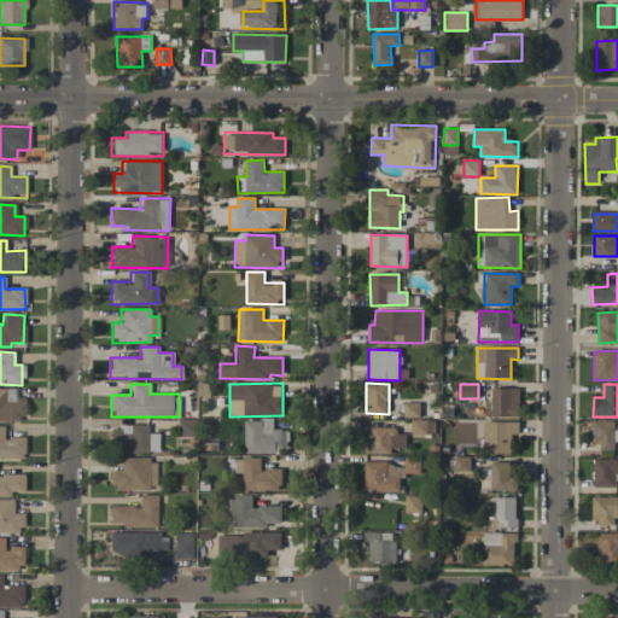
[(15,389),(0,389),(0,420),(24,421),(24,398),(15,397),(15,389)]
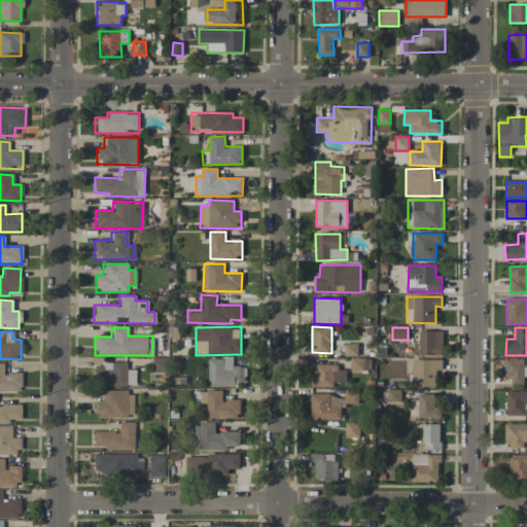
[(443,331),(420,331),(419,341),(414,341),(414,356),(443,356),(443,331)]
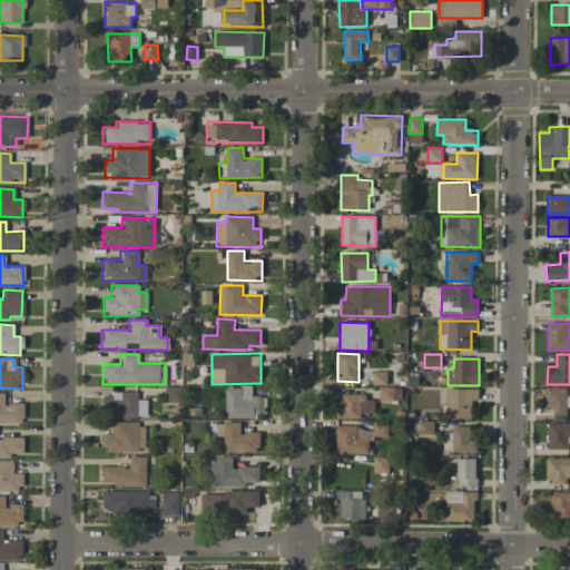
[(373,385),(387,385),(387,372),(373,372),(373,385)]
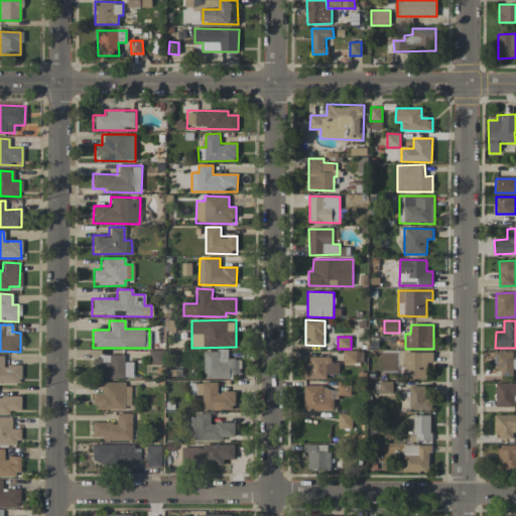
[(205,350),(205,379),(232,379),(232,374),(241,375),(241,359),(228,359),(228,350),(205,350)]
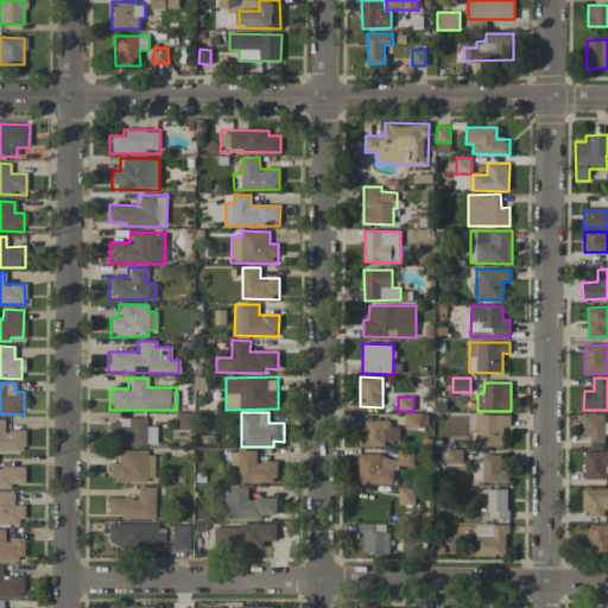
[(429,413),(405,413),(405,428),(428,429),(429,413)]
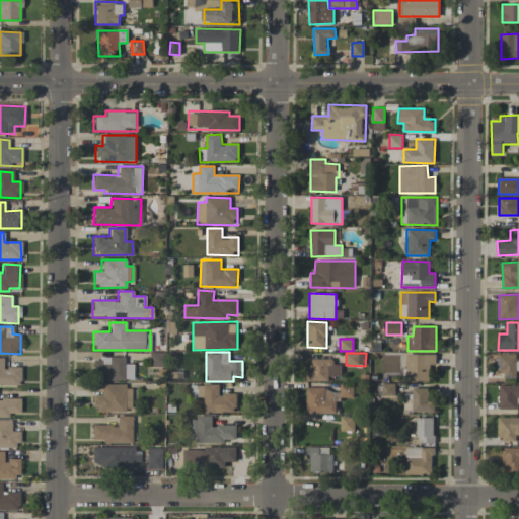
[(436,365),(436,354),(408,354),(406,381),(430,381),(430,365),(436,365)]
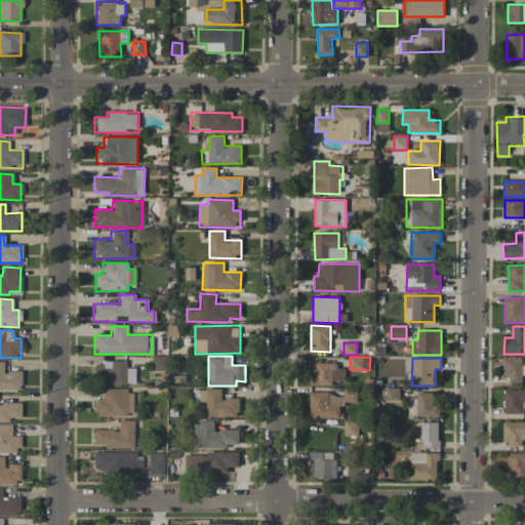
[(524,359),(503,359),(503,380),(522,380),(522,375),(524,375),(524,359)]
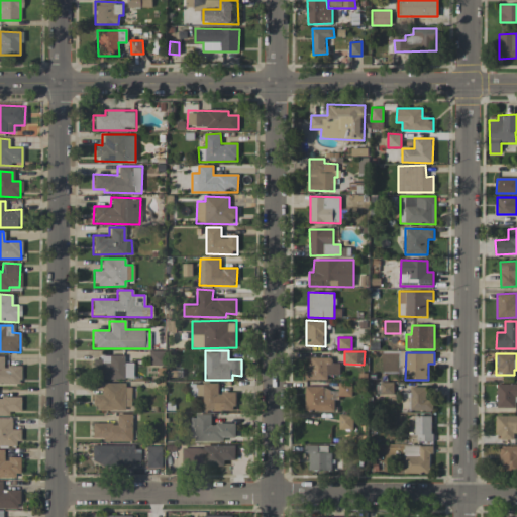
[(2,356),(0,356),(0,384),(19,384),(19,366),(2,366),(2,356)]
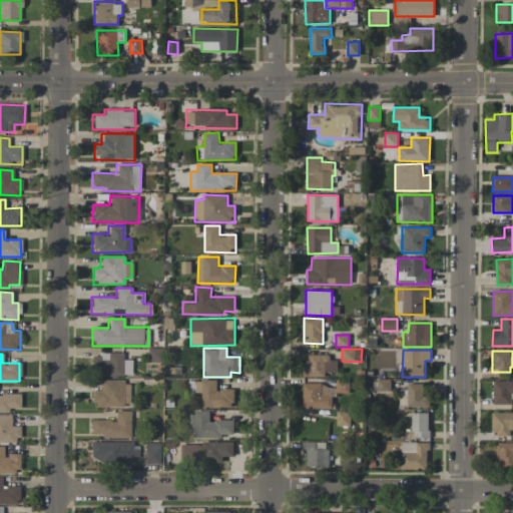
[(122,354),(90,354),(90,377),(130,376),(130,360),(122,360),(122,354)]
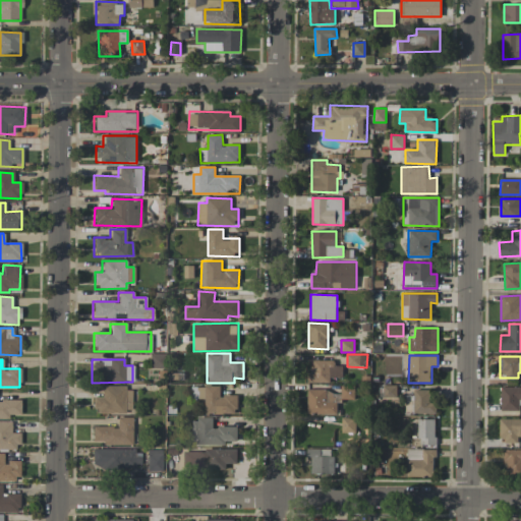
[(335,360),(310,360),(309,383),(331,383),(331,378),(342,378),(342,365),(335,365),(335,360)]
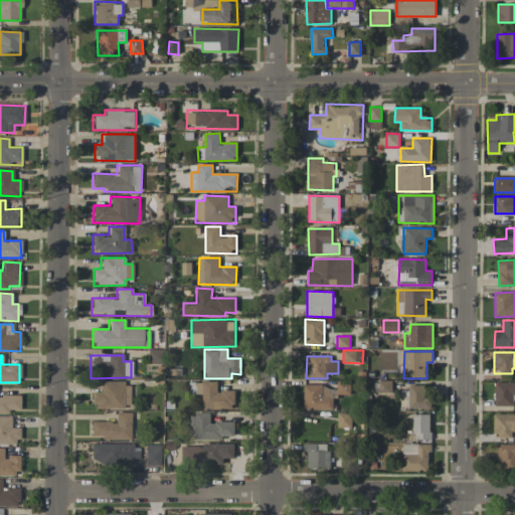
[(392,380),(379,381),(379,393),(392,392),(392,380)]
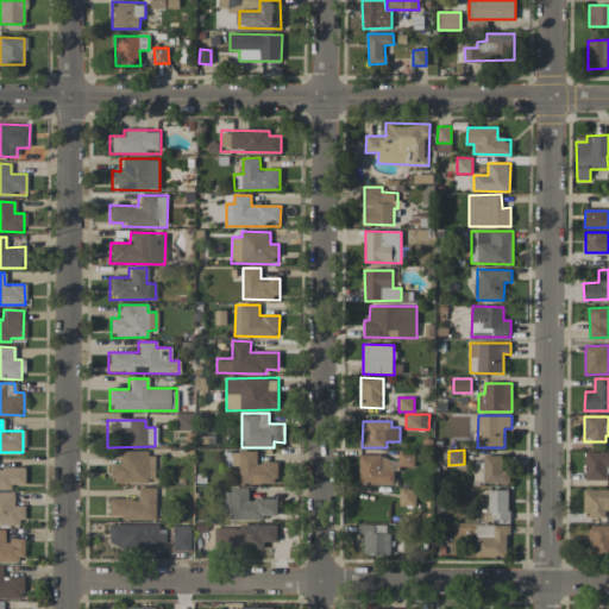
[(240,483),(277,483),(277,462),(258,462),(258,451),(225,452),(225,466),(239,466),(240,483)]
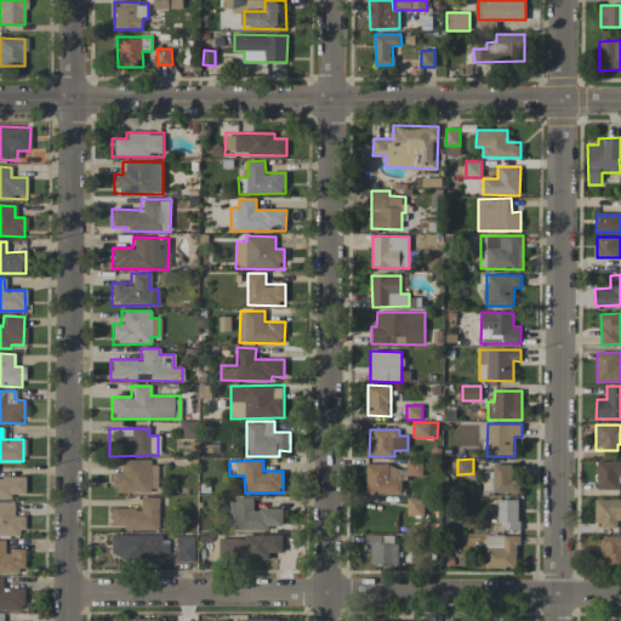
[(422,460),(406,460),(406,476),(422,476),(422,460)]
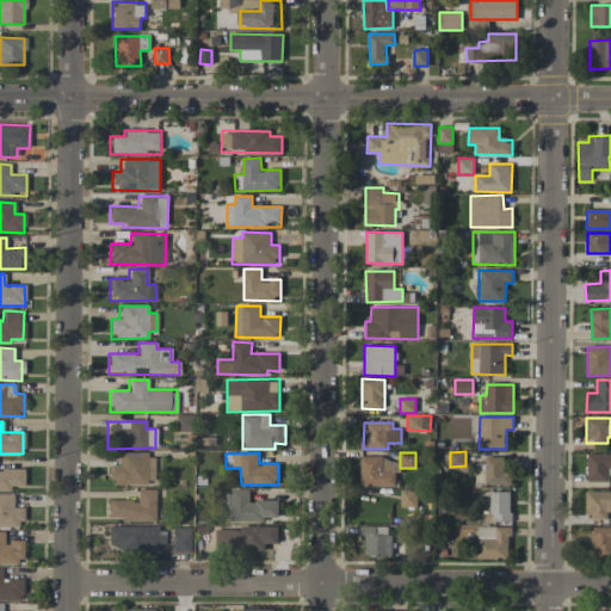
[(110,466),(110,485),(153,485),(154,454),(118,454),(118,466),(110,466)]
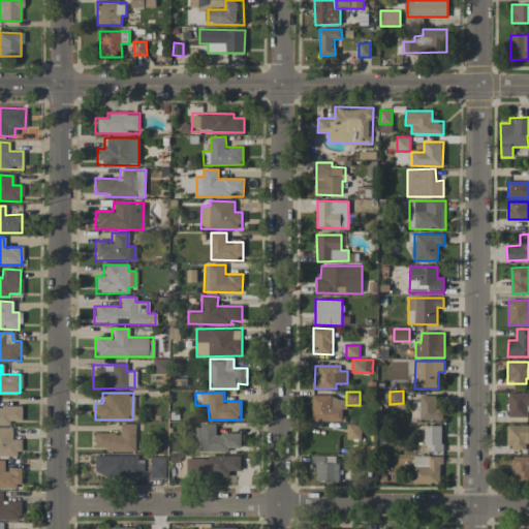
[(528,393),(508,393),(508,416),(528,417),(528,411),(528,393)]
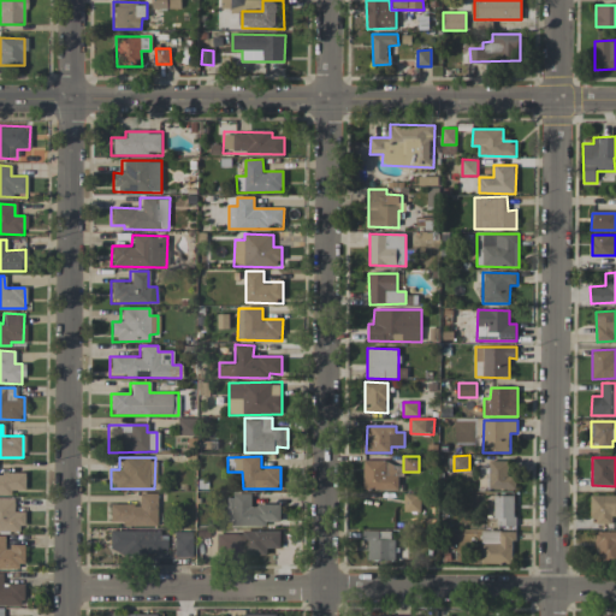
[(363,489),(400,490),(401,462),(365,461),(363,489)]
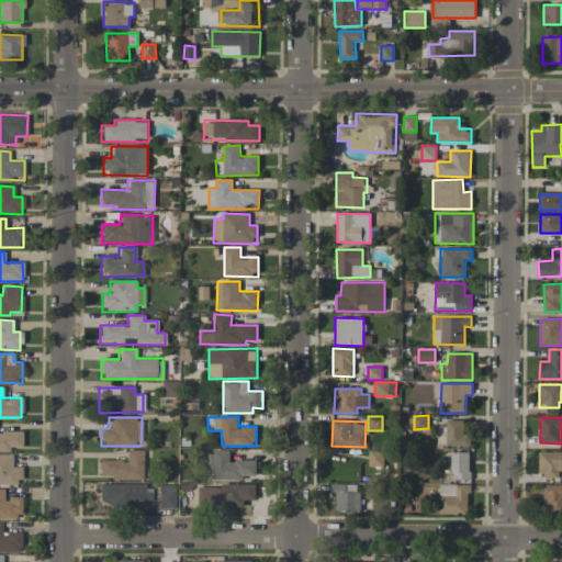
[(447,447),(470,447),(470,420),(447,420),(447,447)]
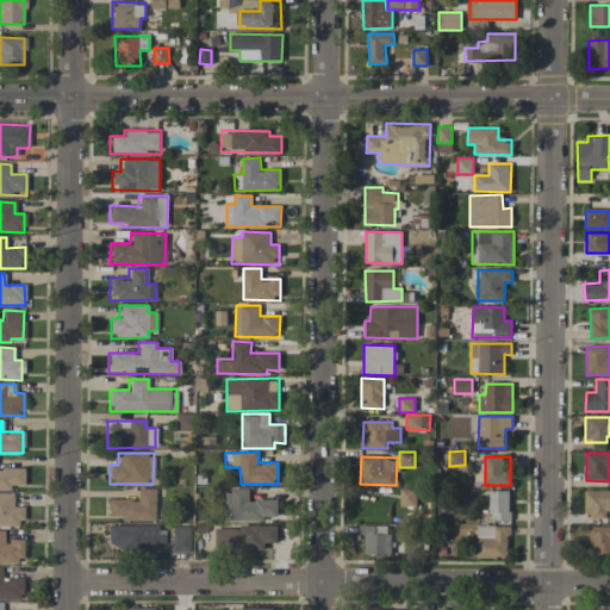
[(23,468),(0,468),(0,487),(24,489),(23,468)]
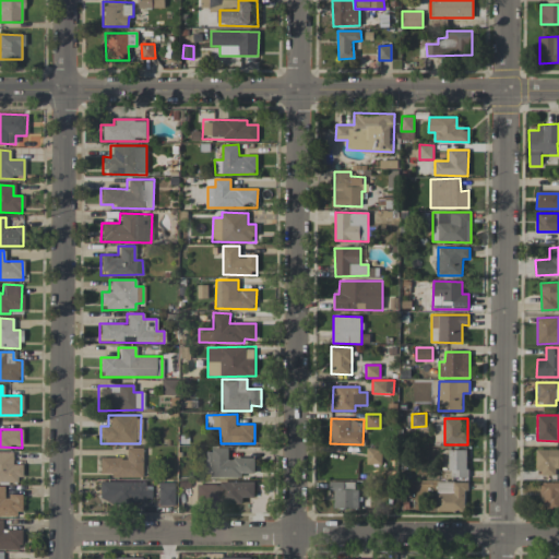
[(98,458),(98,476),(141,477),(141,448),(125,448),(125,458),(98,458)]
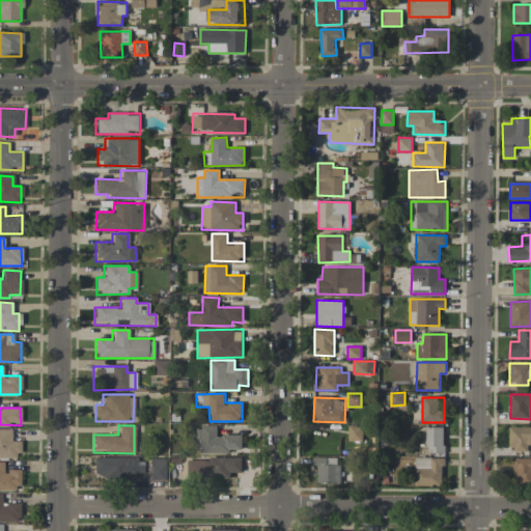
[(362,441),(362,426),(348,425),(348,441),(362,441)]
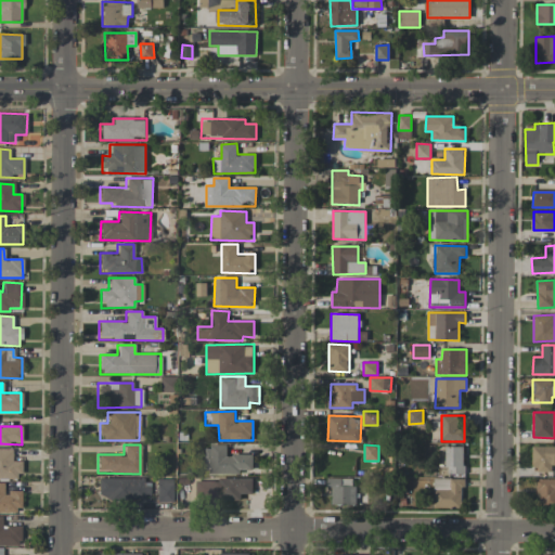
[(203,446),(203,473),(253,473),(253,454),(228,454),(228,446),(203,446)]
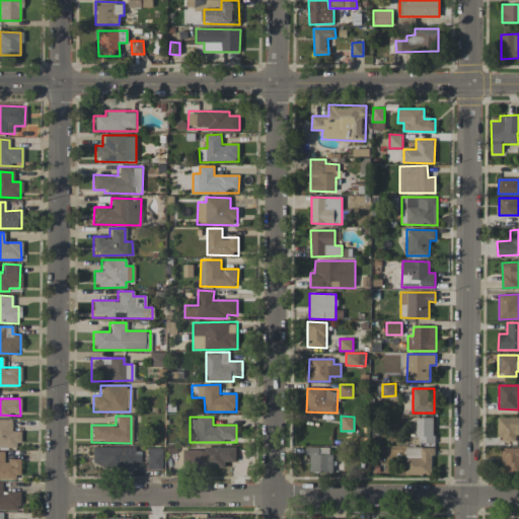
[(516,441),(516,432),(518,432),(518,417),(499,417),(498,441),(516,441)]
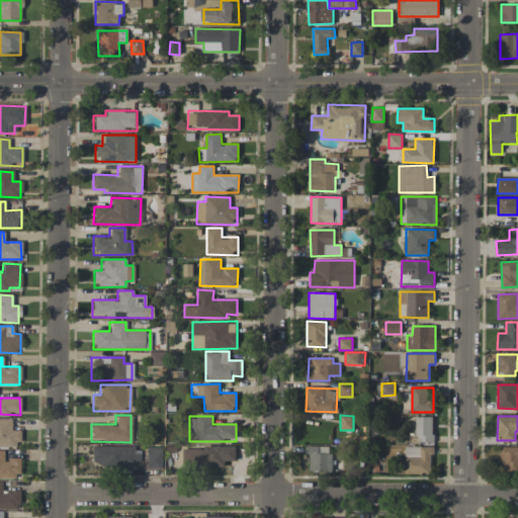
[(433,417),(416,417),(417,442),(433,442),(433,417)]
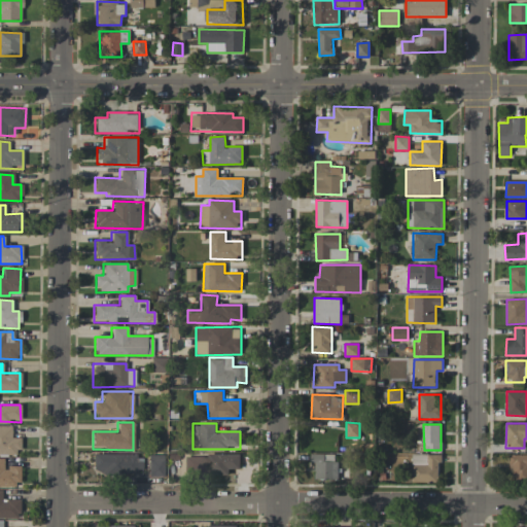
[(10,438),(10,427),(0,426),(0,454),(19,454),(19,437),(10,438)]
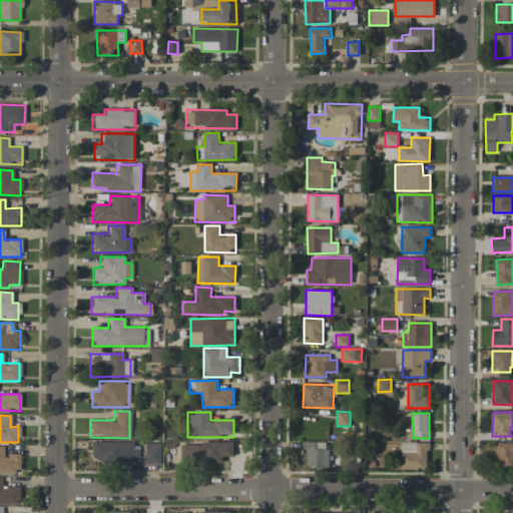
[(328,467),(329,442),(306,441),(305,466),(328,467)]
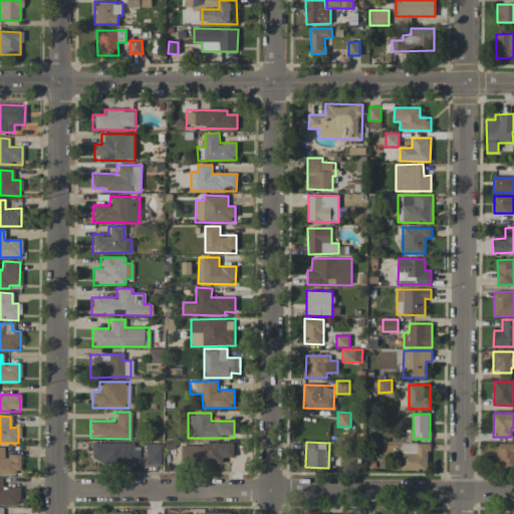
[(90,443),(90,460),(139,461),(139,444),(90,443)]
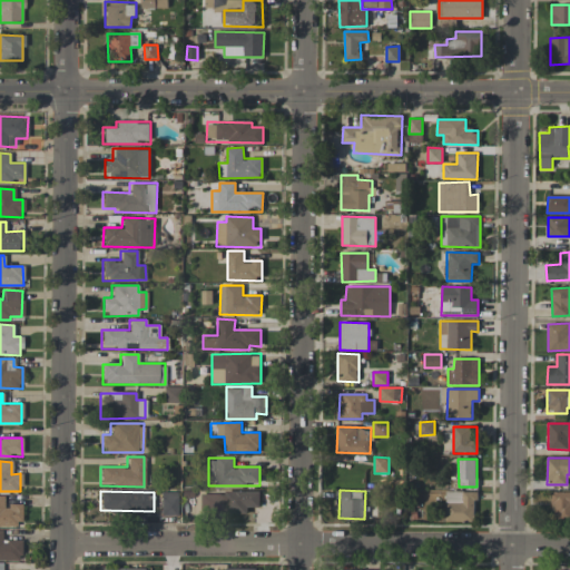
[(261,507),(259,491),(202,493),(202,513),(248,512),(248,508),(261,507)]
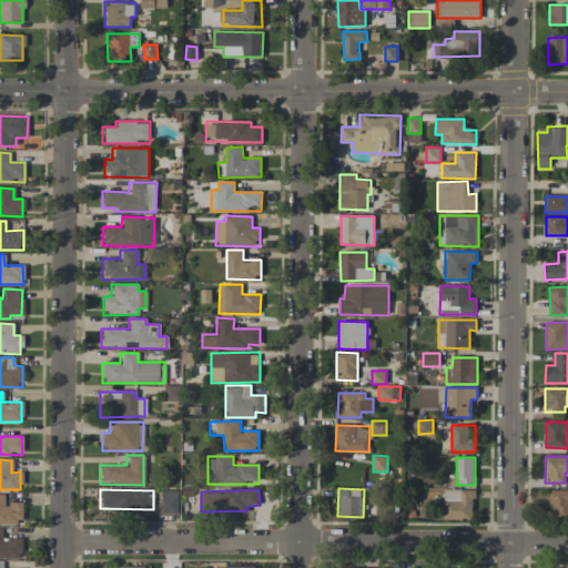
[(444,519),(473,520),(474,489),(445,489),(444,519)]
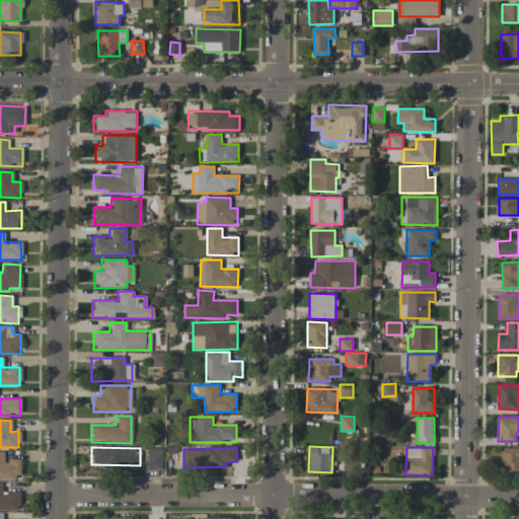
[(518,447),(502,448),(502,470),(518,469),(518,447)]
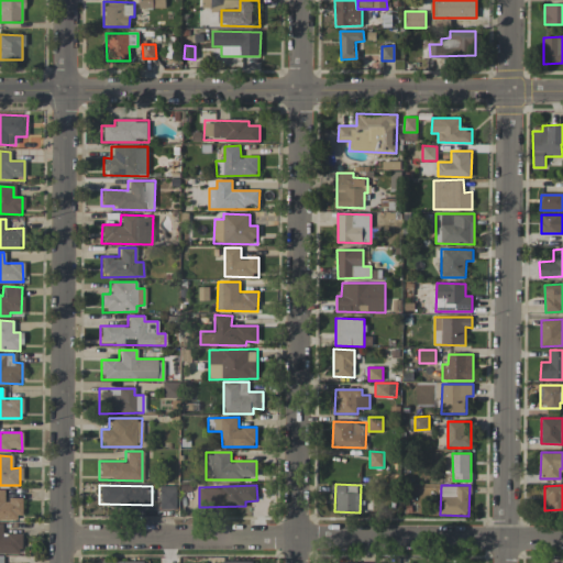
[(174,486),(158,486),(158,509),(174,509),(174,486)]
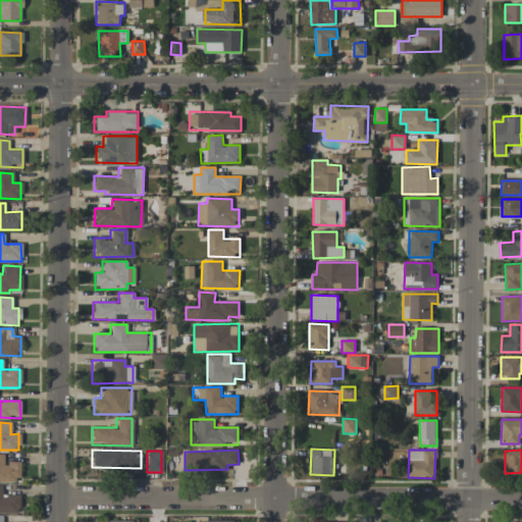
[(0,480),(19,481),(19,462),(4,461),(4,455),(0,455),(0,480)]
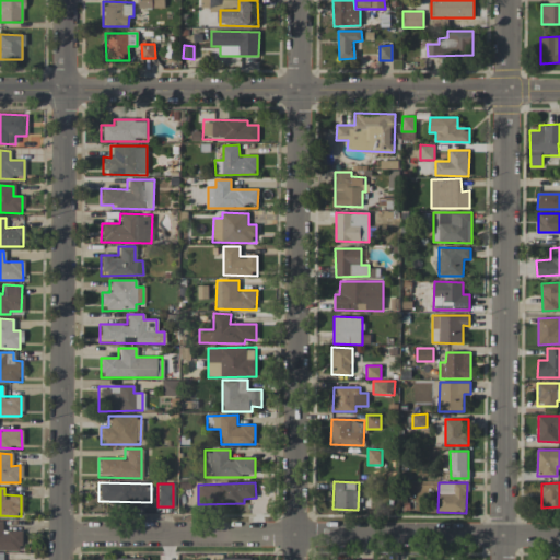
[(0,550),(20,551),(20,531),(0,531),(0,550)]
